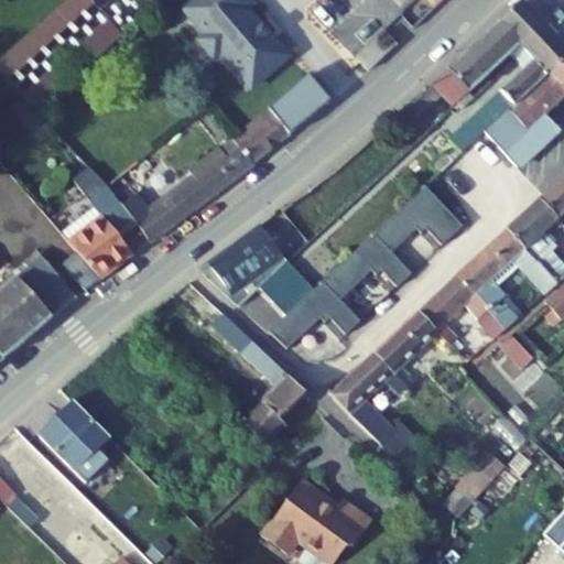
[(154,0),(68,0),(0,61),(0,72),(36,112),(160,4),(154,0)]
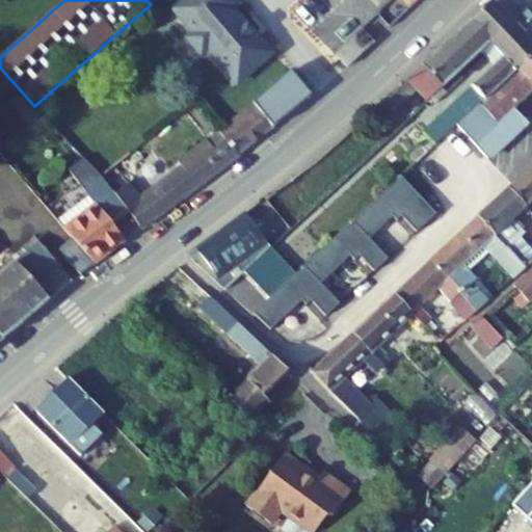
[(206,50),(209,49),(238,81),(271,53),(233,8),(224,0),(184,0),(175,8),(195,33),(193,34),(193,43),(198,49),(206,50)]
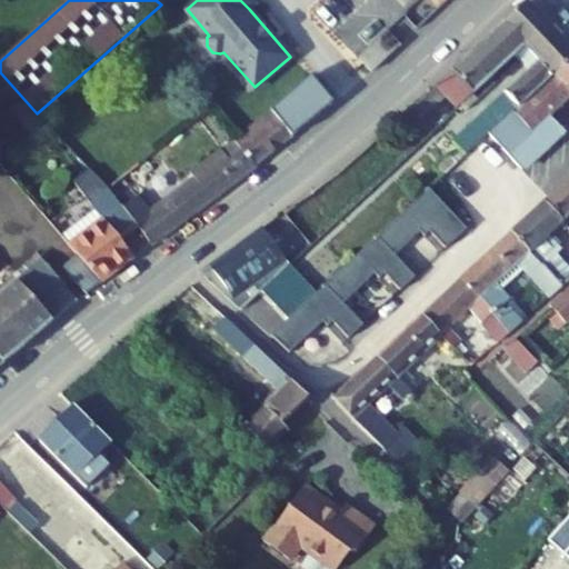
[(445,97),(456,109),(461,105),(472,95),(515,55),(546,26),(526,3),(452,71),(436,87),(403,117),(412,127),(445,97)]
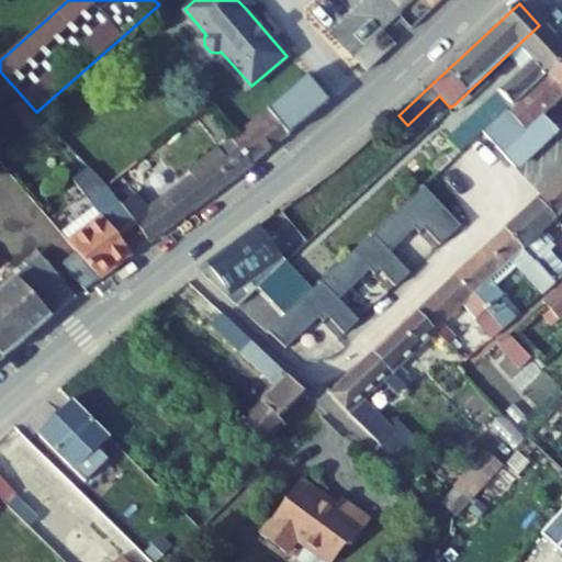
[(513,59),(523,69),(448,139),(460,153),(483,133),(484,131),(509,109),(546,76),(548,77),(561,63),(561,48),(539,25),(508,54),(513,59)]
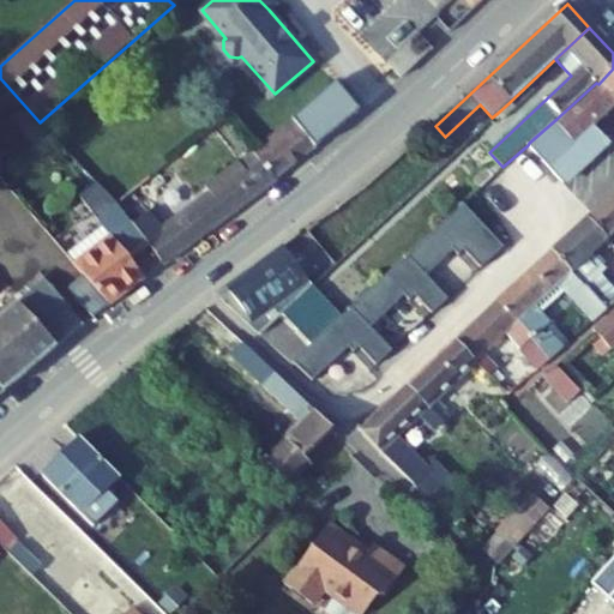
[(432,49),(419,35),(389,64),(402,78),(432,49)]
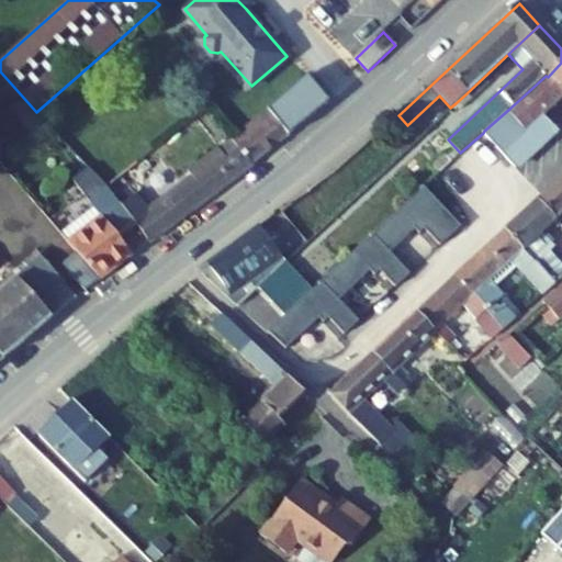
[(561,97),(561,63),(548,77),(546,76),(509,109),(528,130),(543,115),(561,97)]
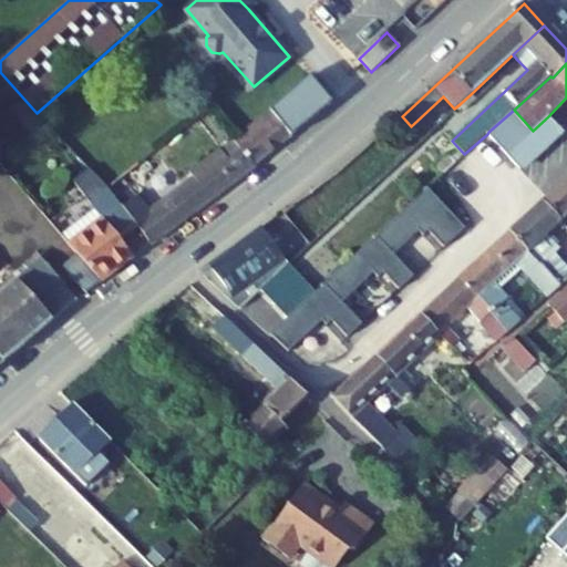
[(297,88),(318,113),(331,102),(310,75),(297,88)]
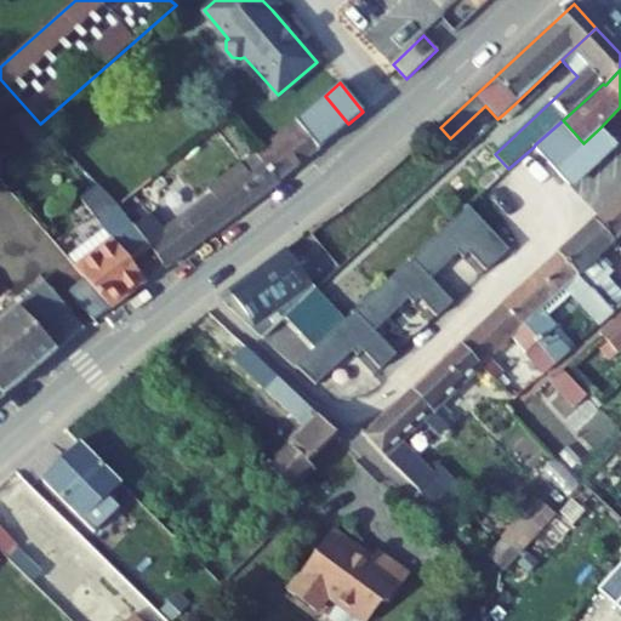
[(311,108),(334,136),(348,124),(325,96),(311,108)]
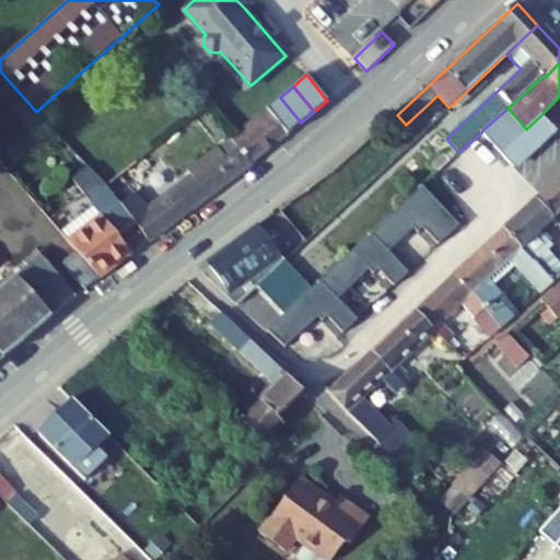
[(280,97),(267,108),(288,133),(301,123),(280,97)]
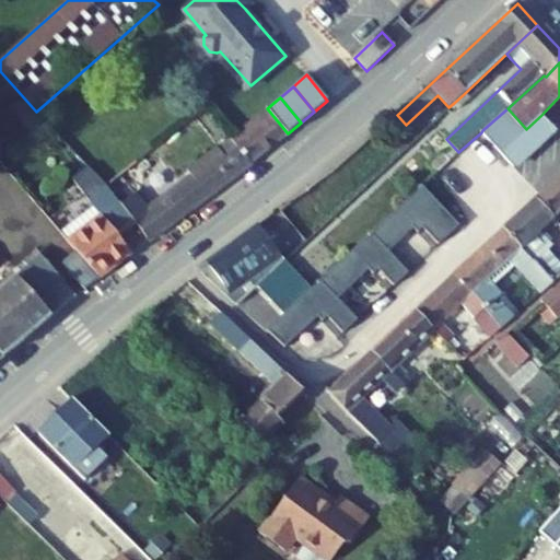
[(20,120),(32,111),(22,101),(11,111),(20,120)]
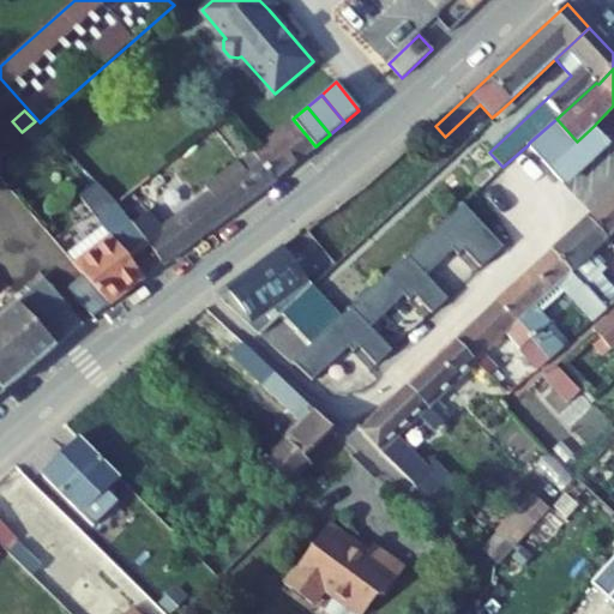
[(293,119),(280,128),(253,150),(275,178),(315,146),(293,119)]
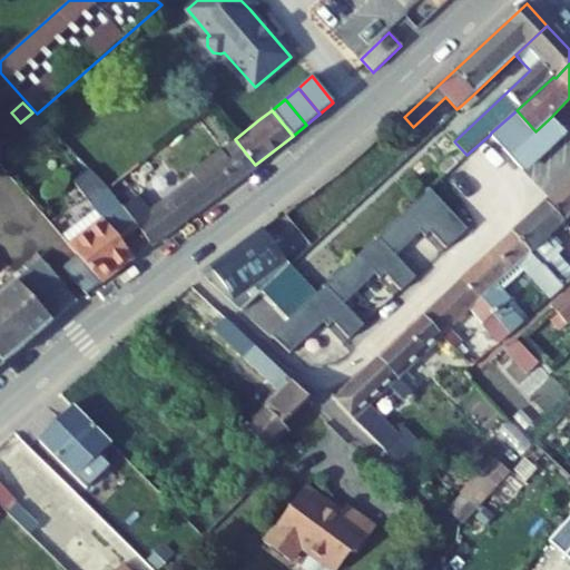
[(490,135),(523,172),(551,146),(557,140),(550,135),(559,126),(551,117),(536,131),(517,110),(491,133),(490,135)]
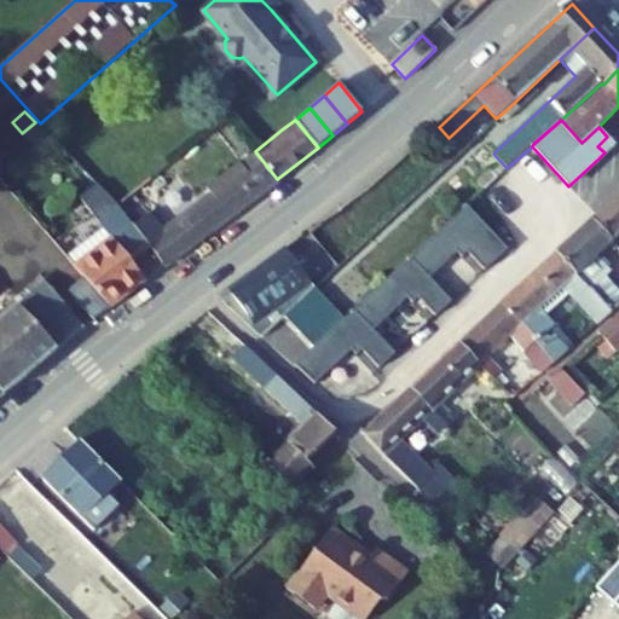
[(435,150),(449,138),(439,127),(426,138),(435,150)]
